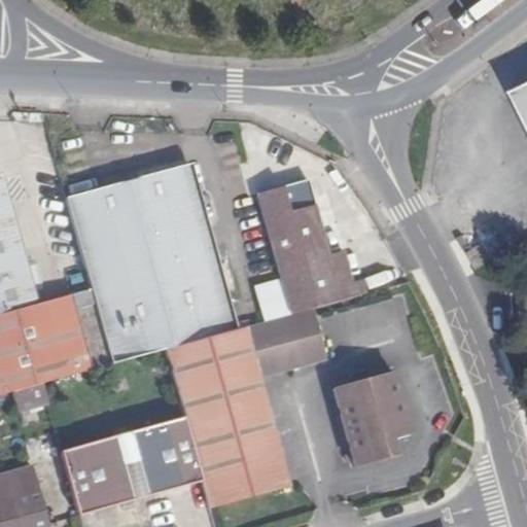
[(526,88),(518,93),(526,111),(526,88)]
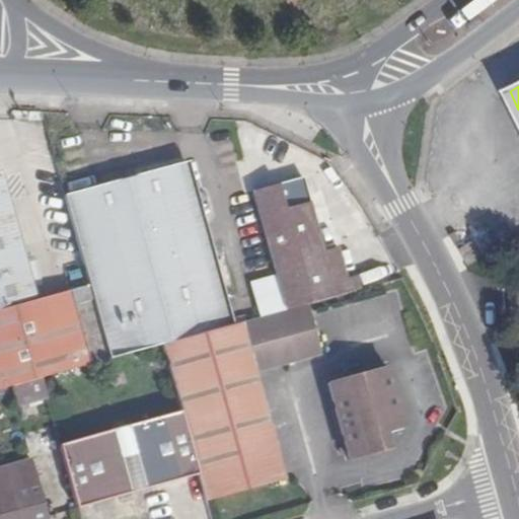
[(65,196),(109,359),(231,324),(187,162),(65,196)]
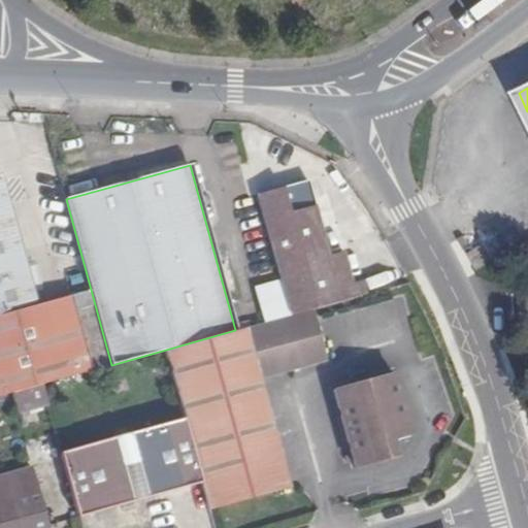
[(0,396),(10,393),(40,386),(111,365),(91,290),(36,304),(1,180),(0,180),(0,396)]
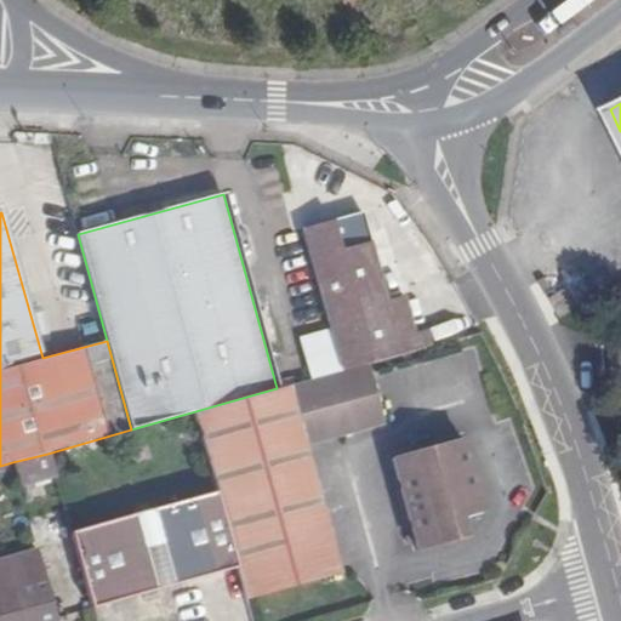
[(303,232),(342,371),(366,364),(431,347),(427,330),(415,332),(404,296),(389,301),(364,215),(303,232)]
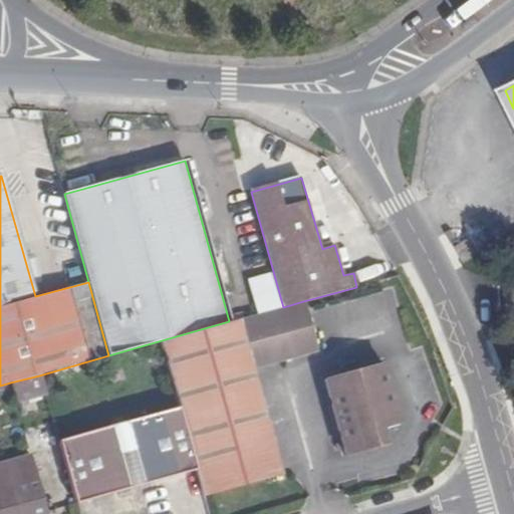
[(447,232),(452,242),(457,239),(451,229),(447,232)]
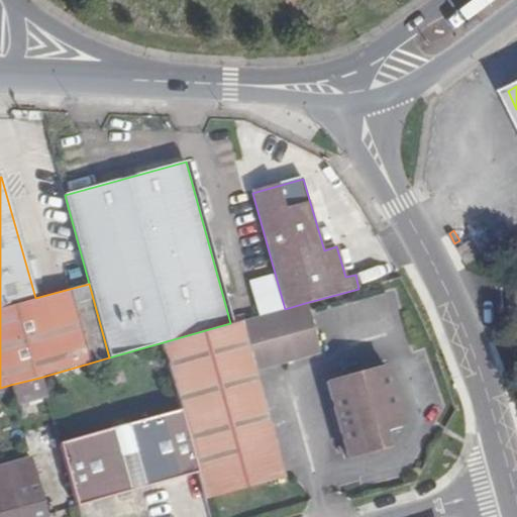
[(162,343),(205,500),(283,477),(254,373),(319,353),(305,303),(285,309),(162,343)]
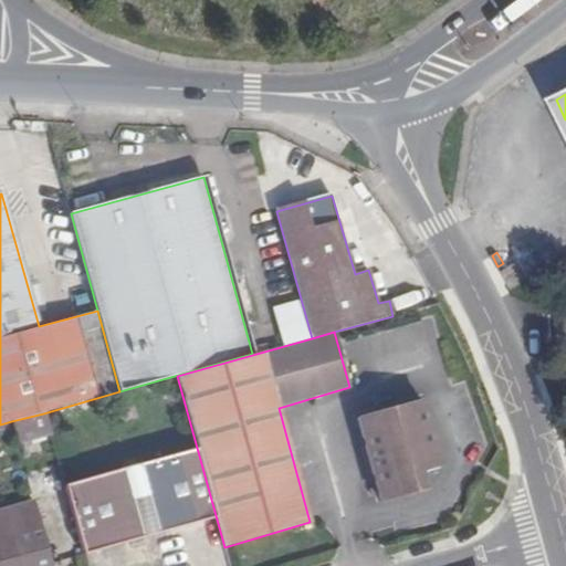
[(355,419),(379,505),(422,492),(417,474),(438,468),(418,400),(355,419)]
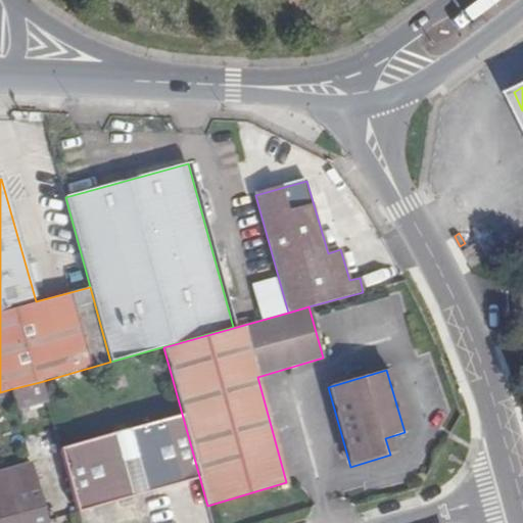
[(40,382),(10,389),(16,410),(45,401),(40,382)]
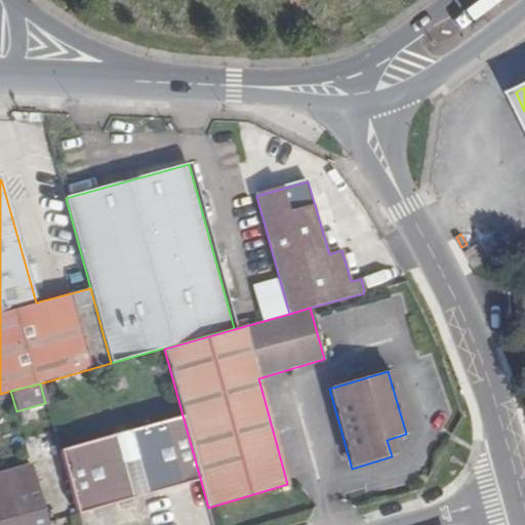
[(59,450),(77,515),(201,481),(183,416),(59,450)]
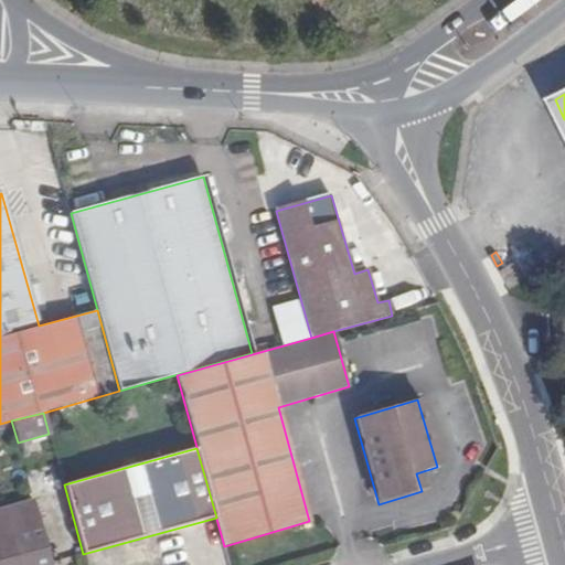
[(0,564),(52,564),(33,500),(0,510),(0,564)]
